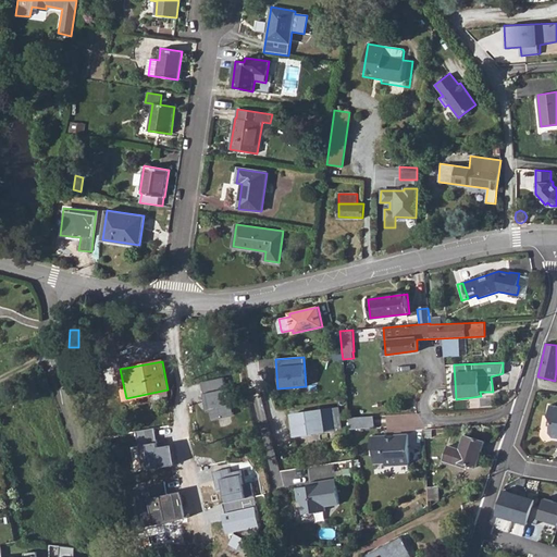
[(226,378),(199,383),(208,421),(234,416),(226,378)]
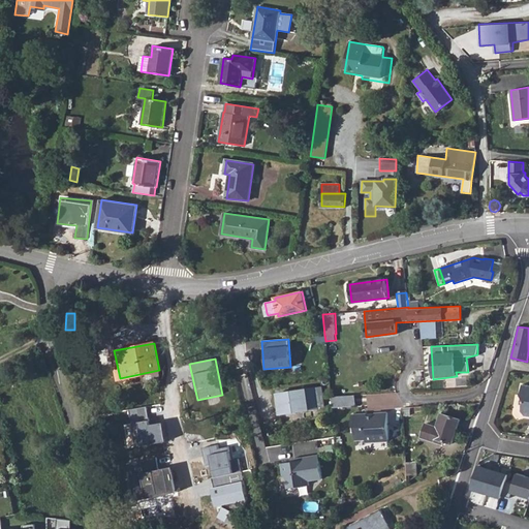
[(528,383),(522,383),(520,395),(523,399),(521,410),(524,415),(528,415),(528,383)]
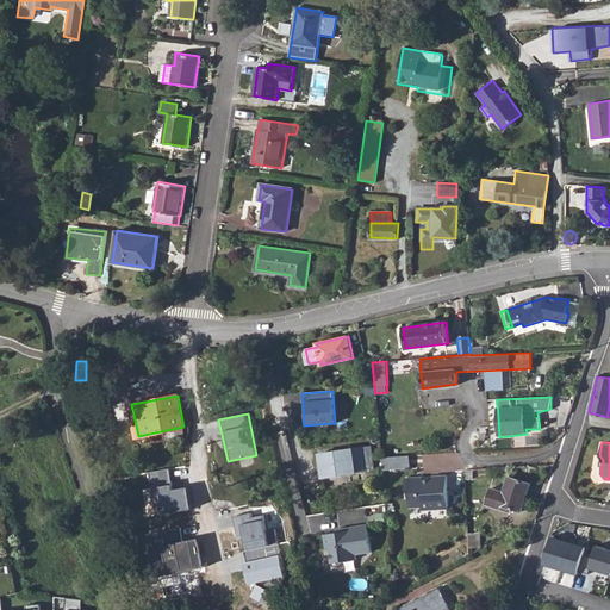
[(321,454),(324,477),(367,471),(366,460),(371,459),(368,446),(321,454)]
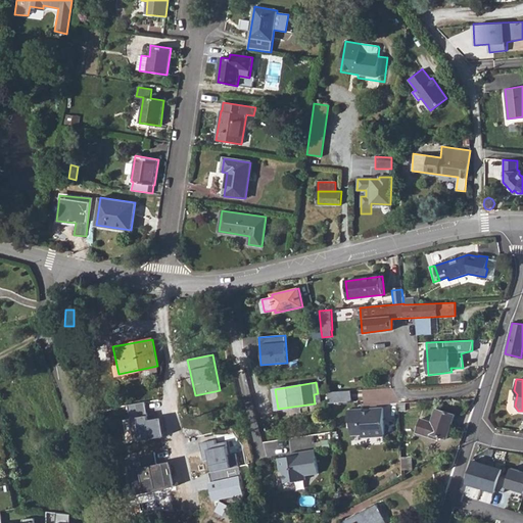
[(337,401),(350,400),(349,390),(336,391),(337,401)]
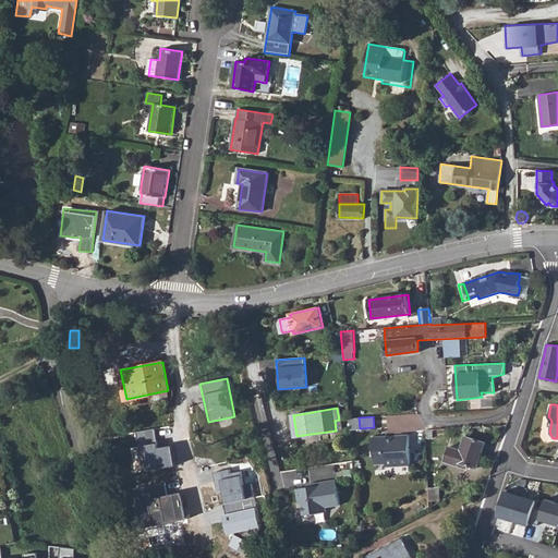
[(349,419),(350,428),(360,428),(359,417),(349,419)]
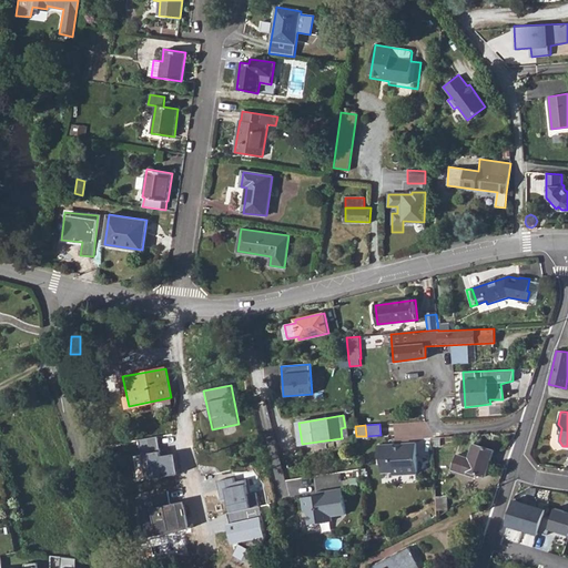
[(145,483),(178,476),(172,453),(159,456),(154,437),(137,442),(145,483)]
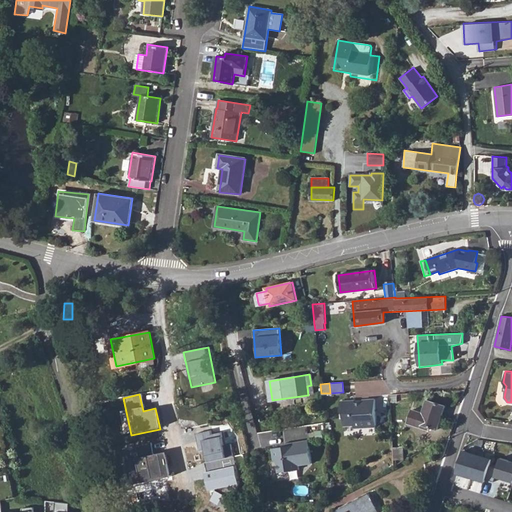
[(353,431),(376,430),(374,400),(339,402),(340,415),(342,418),(343,429),(353,428),(353,431)]
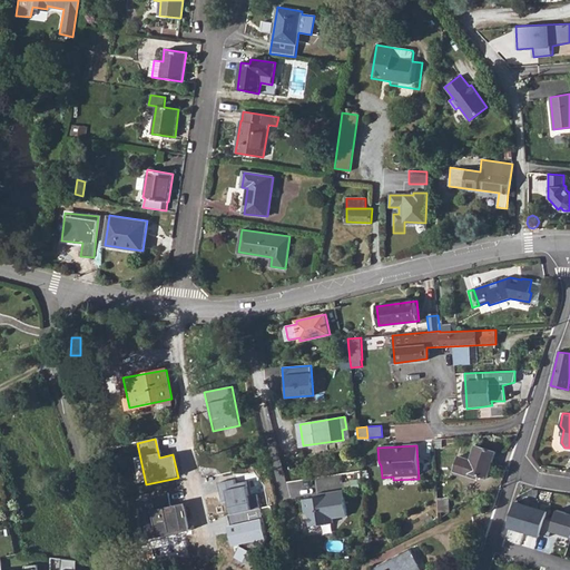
[(454,471),(475,479),(477,474),(487,478),(495,452),(475,445),(471,459),(460,455),(454,471)]
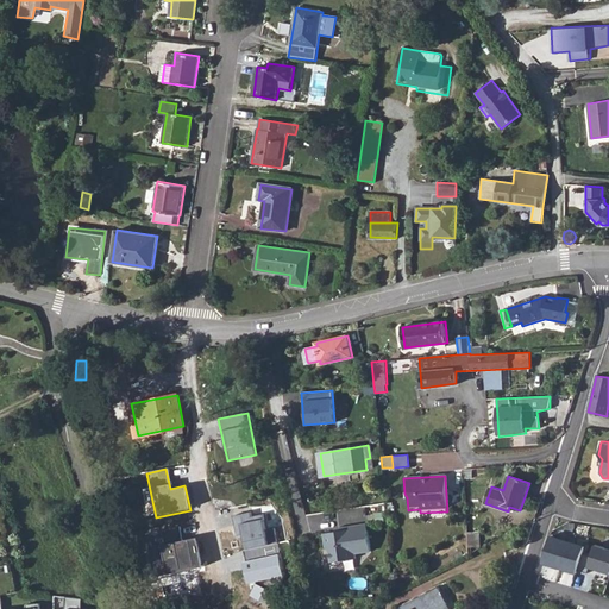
[(251,510),(230,516),(234,537),(240,535),(243,551),(277,542),(271,512),(252,516),(251,510)]
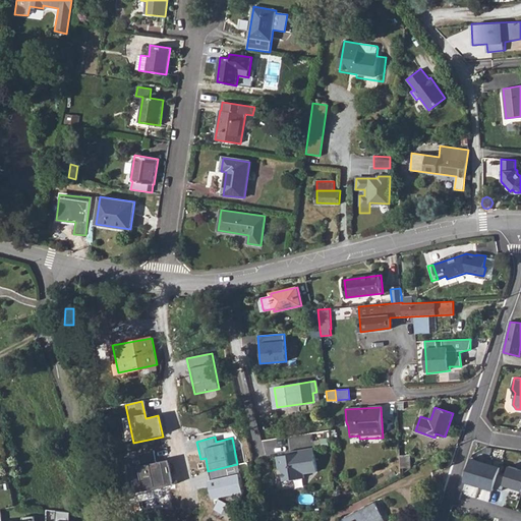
[(292,453),(277,456),(279,467),(282,469),(284,480),(305,476),(304,472),(317,470),(314,447),(292,451),(292,453)]
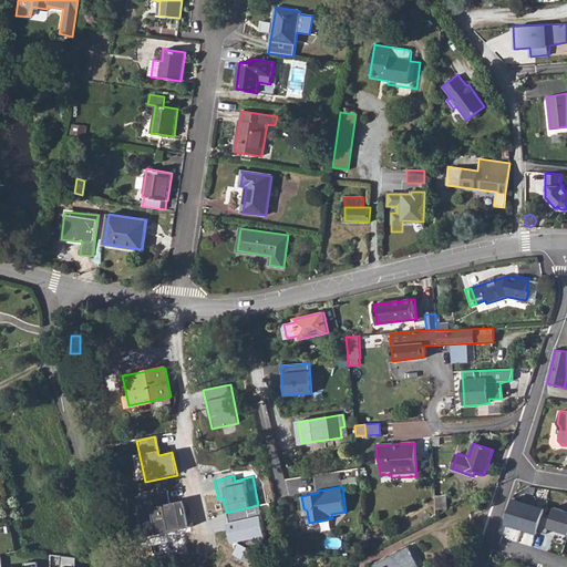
[(178,529),(187,527),(182,500),(168,503),(166,490),(136,496),(148,537),(178,529)]
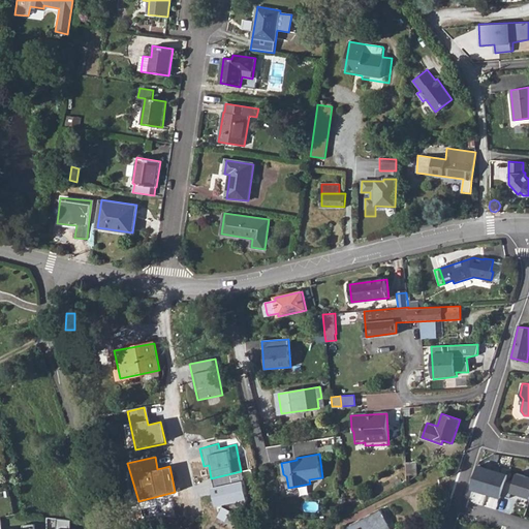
[(407,474),(417,473),(416,461),(406,461),(407,474)]
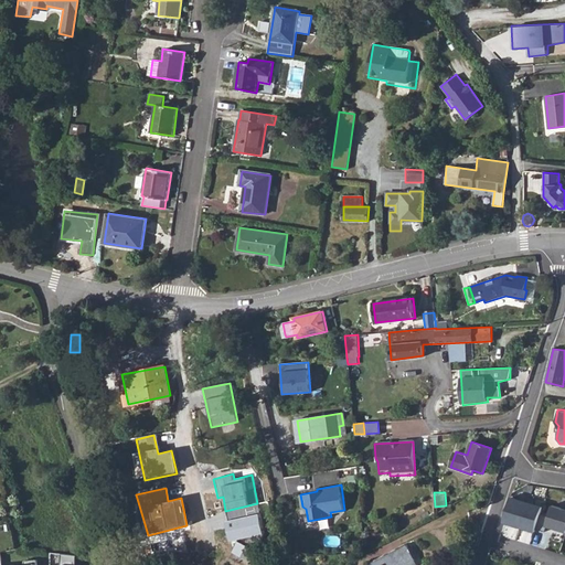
[(543,504),(511,494),(502,521),(535,531),(537,523),(543,504)]
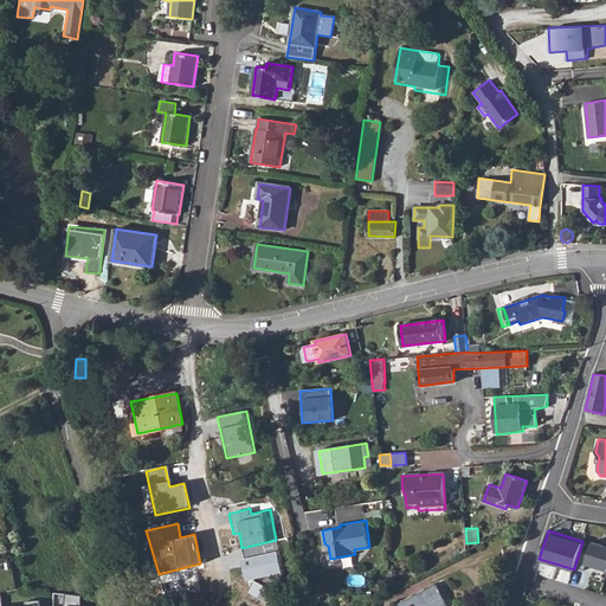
[(605,545),(584,537),(582,541),(577,561),(605,567),(605,545)]
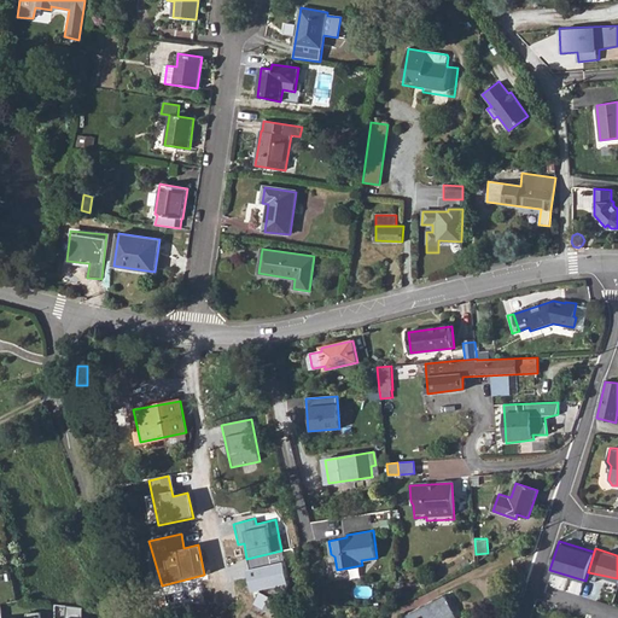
[(290,586),(281,551),(246,559),(249,571),(244,571),(250,593),(290,586)]
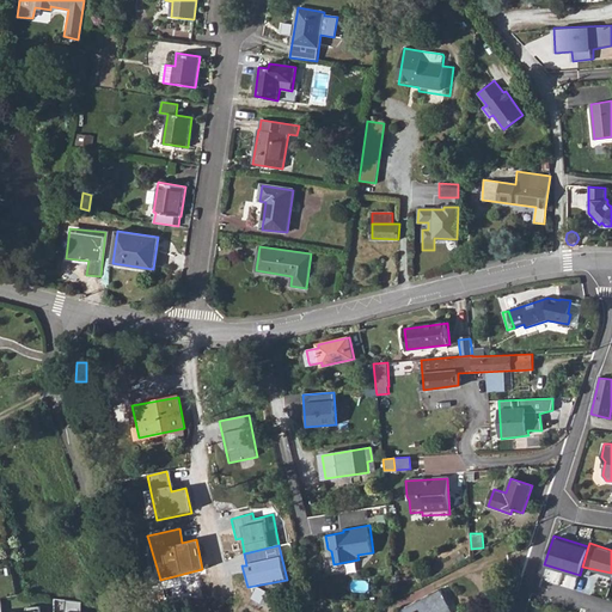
[(200,599),(193,571),(160,580),(166,606),(200,599)]
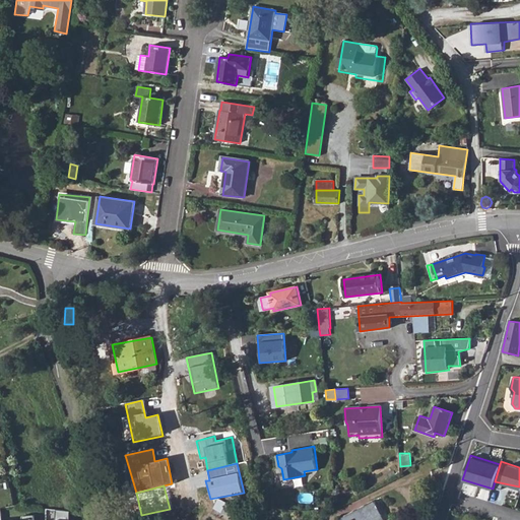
[(341,519),(386,519),(391,518),(381,499),(342,517),(341,519)]
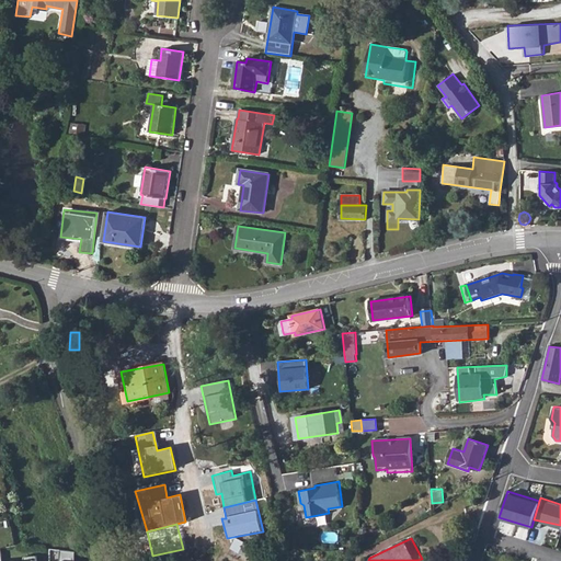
[(36,560),(36,556),(24,557),(24,560),(2,560),(1,548),(0,548),(0,560),(36,560)]
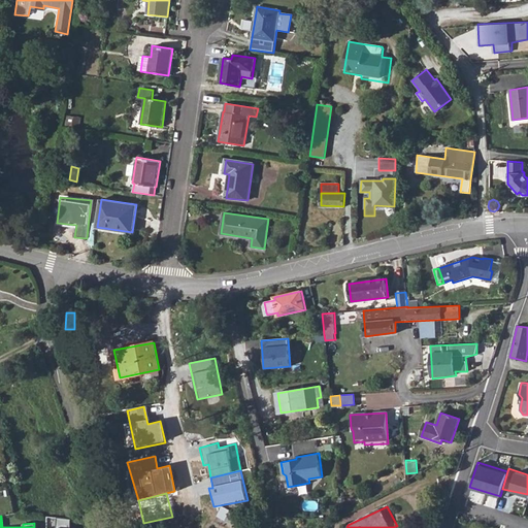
[(46,517),(45,527),(71,527),(72,519),(46,517)]
